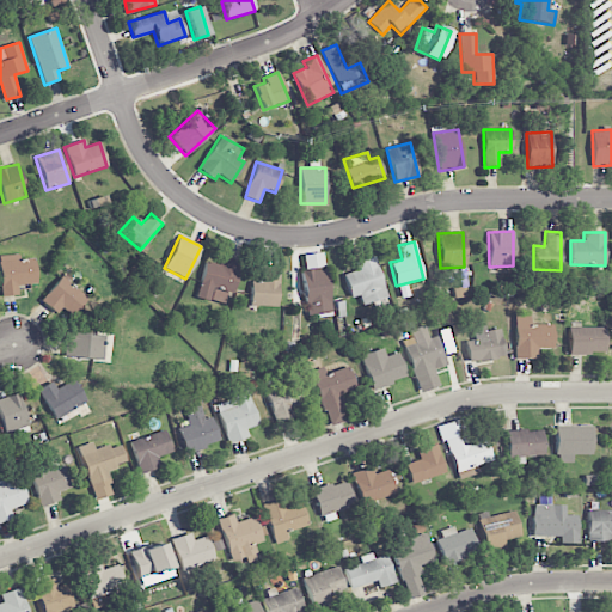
[(35,258),(19,259),(18,255),(0,255),(0,291),(0,297),(17,295),(17,285),(36,285),(35,258)]
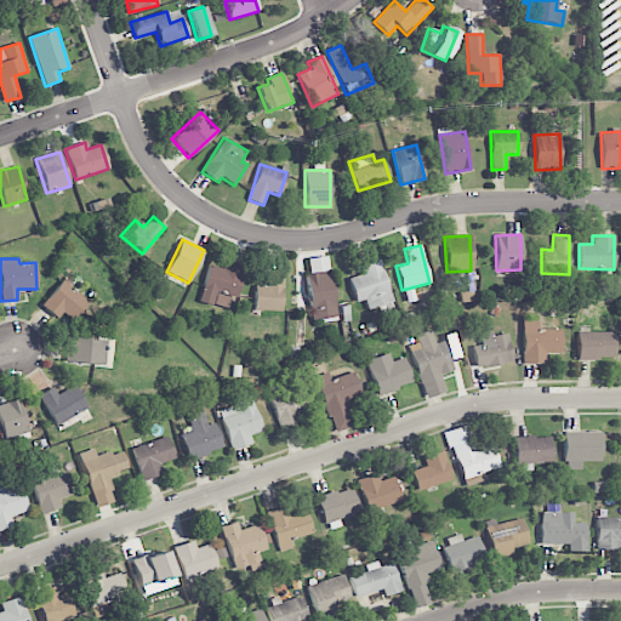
[(354,302),(365,301),(366,309),(391,303),(381,261),(359,266),(362,275),(349,278),(354,302)]
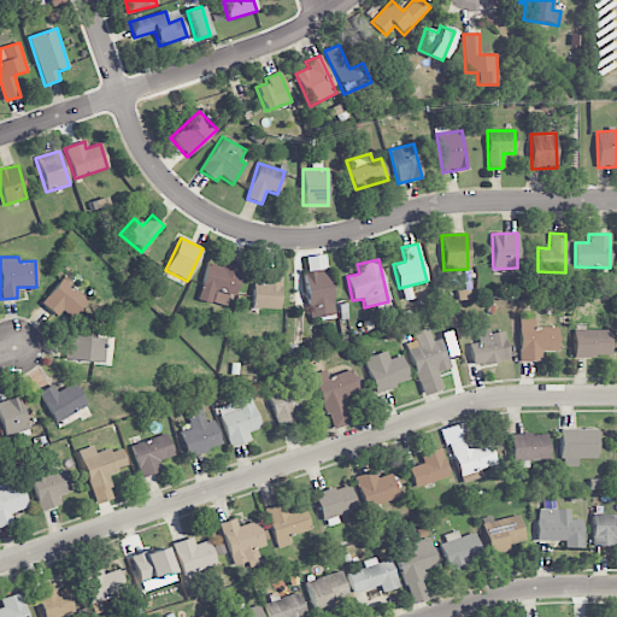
[(206,264),(198,301),(225,307),(228,294),(235,295),(242,264),(223,260),(221,268),(206,264)]
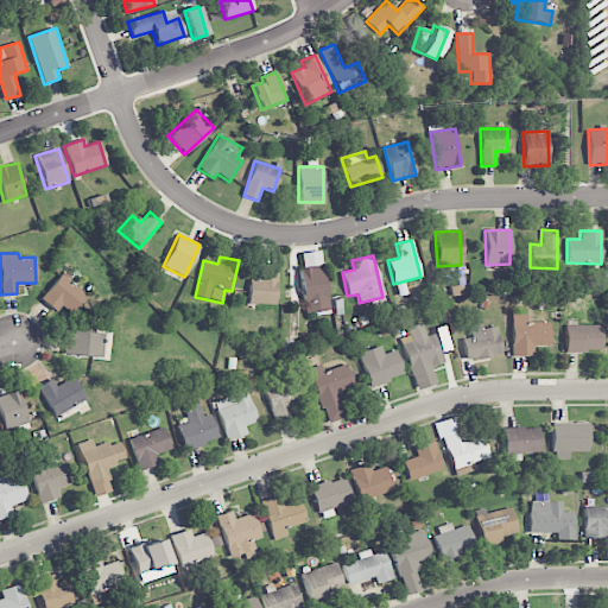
[(261,280),(249,280),(248,304),(276,305),(277,267),(261,266),(261,280)]
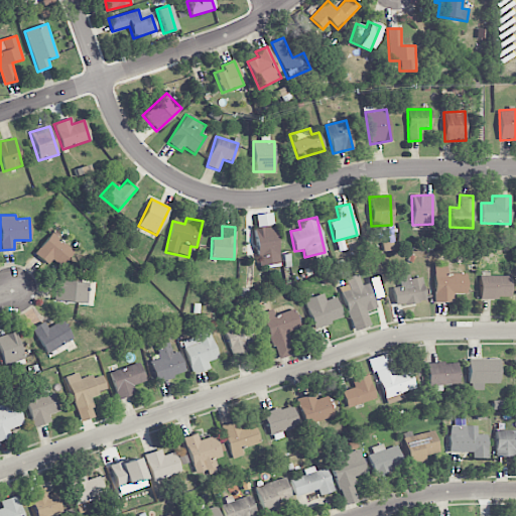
[(258,266),(278,264),(275,226),(255,228),(258,266)]
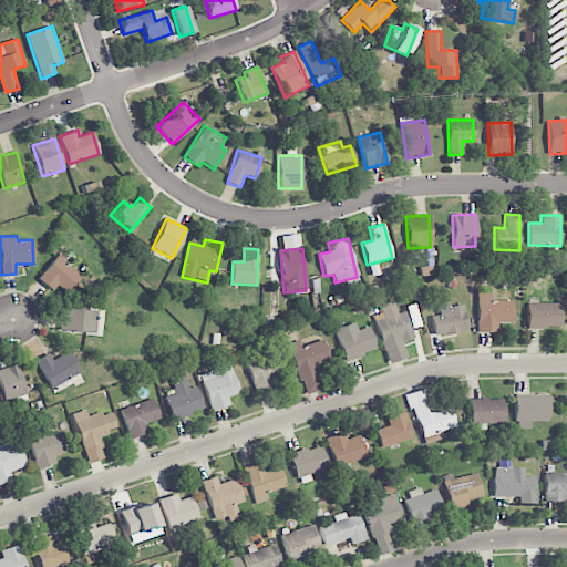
[(39,281),(52,291),(57,285),(69,294),(82,276),(57,257),(39,281)]
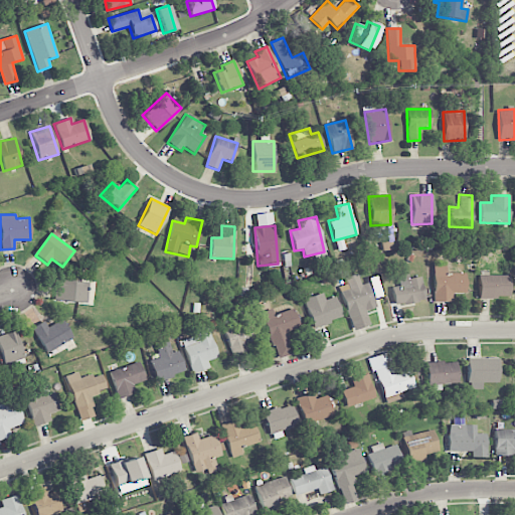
[(433,302),(452,302),(452,293),(465,294),(465,274),(446,273),(446,264),(434,263),(433,302)]
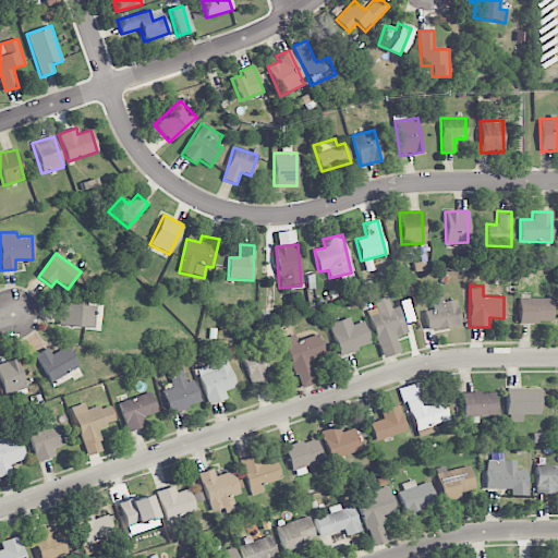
[(367,311),(380,358),(400,352),(396,336),(407,332),(399,306),(390,308),(387,296),(374,301),(376,307),(367,311)]
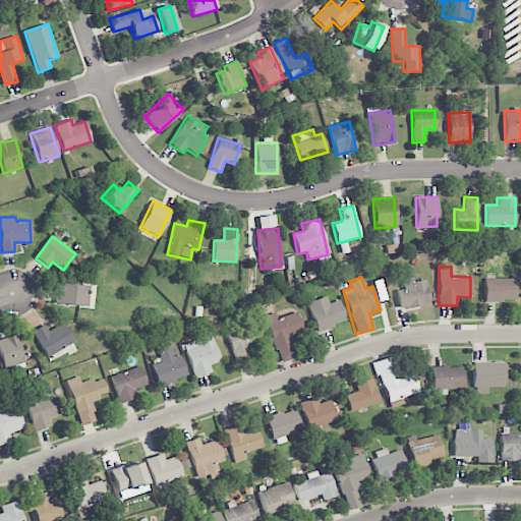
[(483,279),(484,302),(515,301),(514,278),(483,279)]
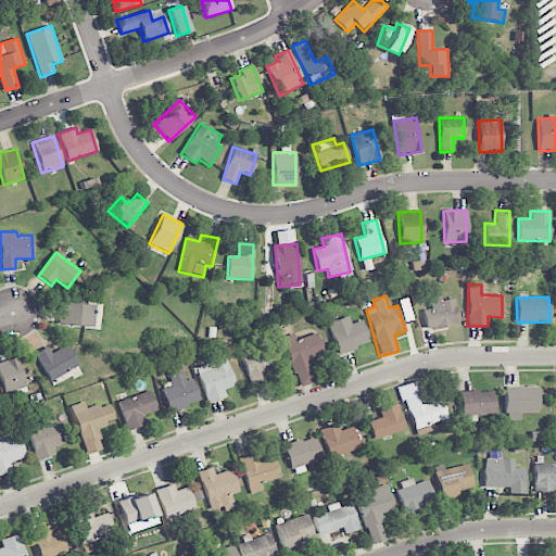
[(424,311),(425,329),(457,326),(455,300),(431,302),(431,310),(424,311)]
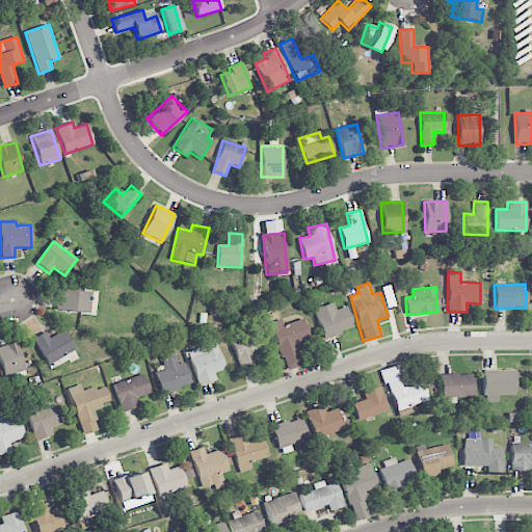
[(89,291),(56,289),(55,311),(88,313),(89,291)]
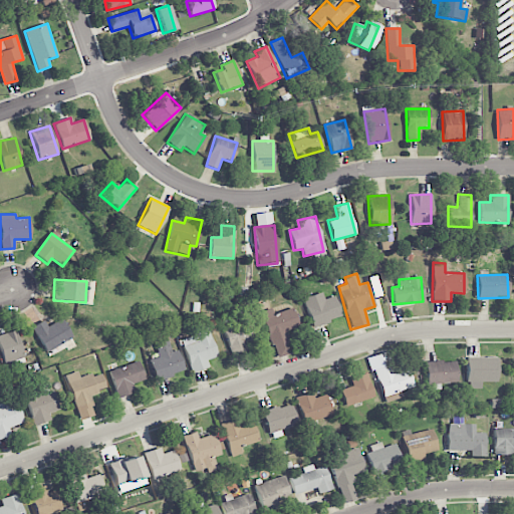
[(334,296),(324,299),(321,292),(303,298),(311,326),(340,317),(334,296)]
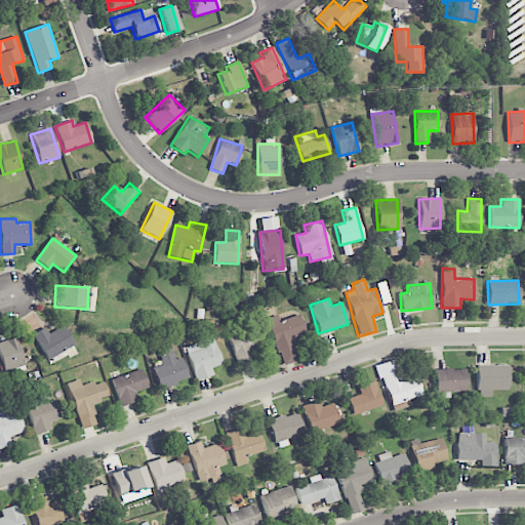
[(279,320),(278,316),(269,318),(280,366),(294,362),(288,339),(305,335),(299,315),(279,320)]
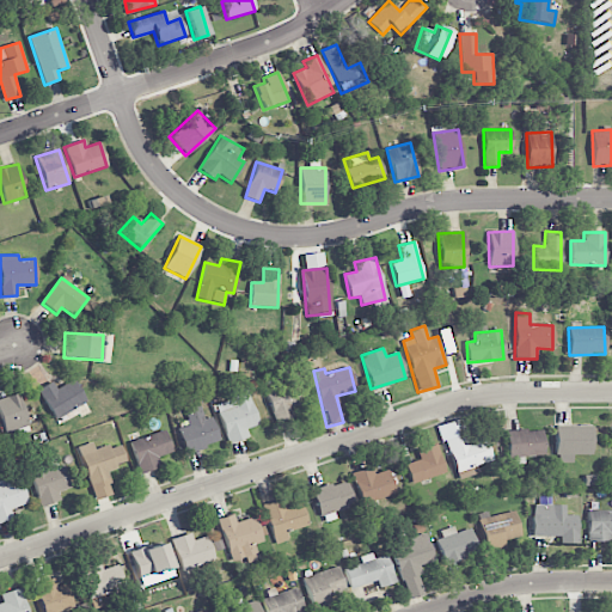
[(56,389),(51,381),(37,390),(54,420),(86,402),(73,379),(56,389)]
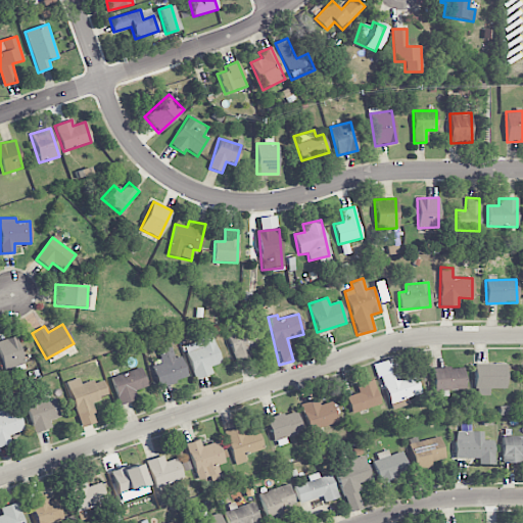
[(250,358),(248,347),(258,345),(255,324),(228,329),(234,360),(250,358)]
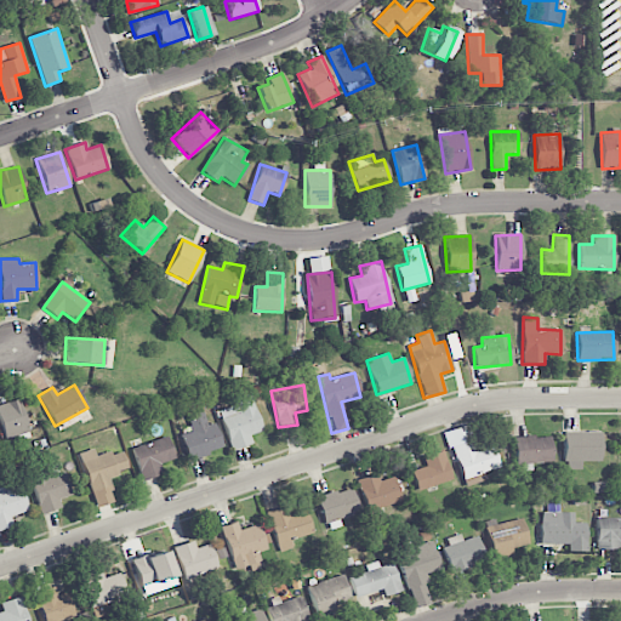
[(250,434),(261,432),(251,393),(233,398),(235,406),(220,410),(229,450),(252,444),(250,434)]
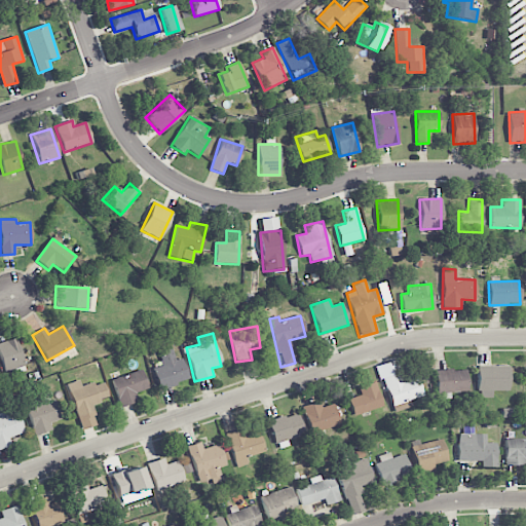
[(25,366),(15,338),(0,342),(0,361),(4,372),(25,366)]
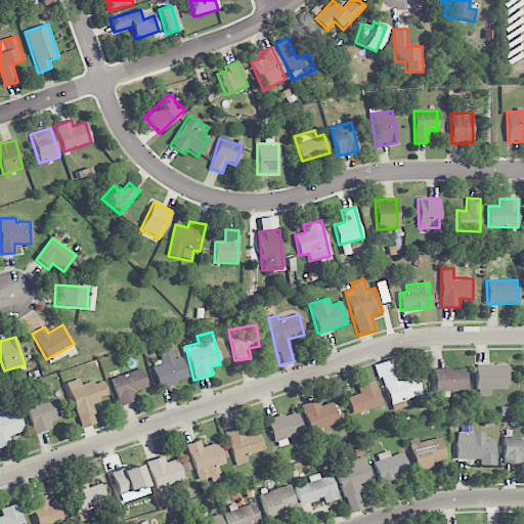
[(160,388),(188,379),(181,357),(175,359),(171,346),(159,350),(163,363),(153,366),(160,388)]
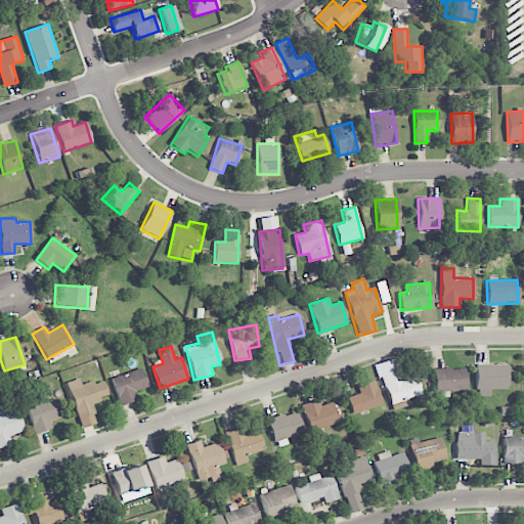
[(490,390),(506,389),(506,364),(476,364),(476,397),(490,396),(490,390)]
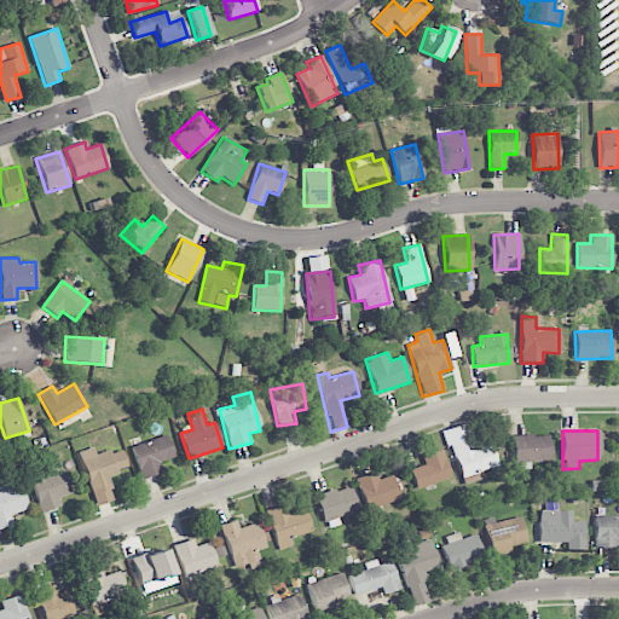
[(132,447),(143,480),(161,473),(158,463),(175,457),(167,434),(132,447)]
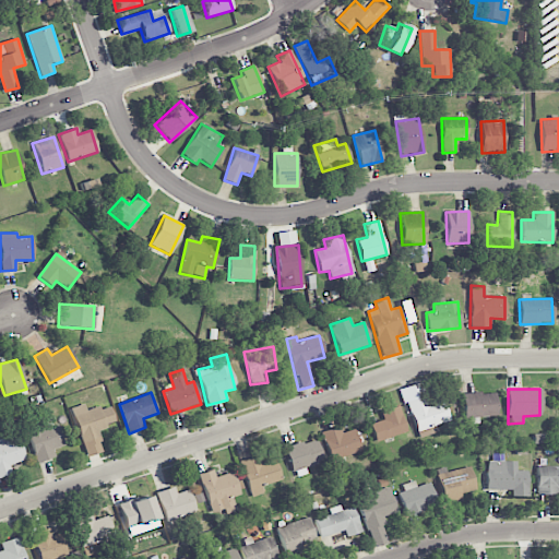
[(463,393),(463,417),(496,416),(496,392),(463,393)]
